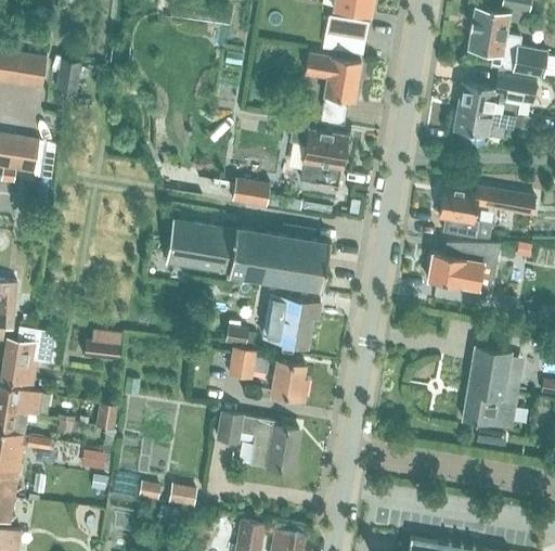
[(334,0),(326,49),(363,54),(370,14),(372,0),(334,0)]
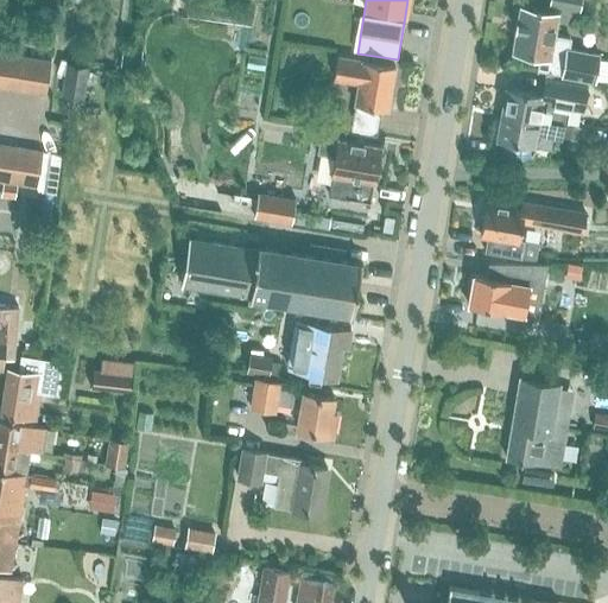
[(550,0),(550,8),(580,14),(582,0),(550,0)]
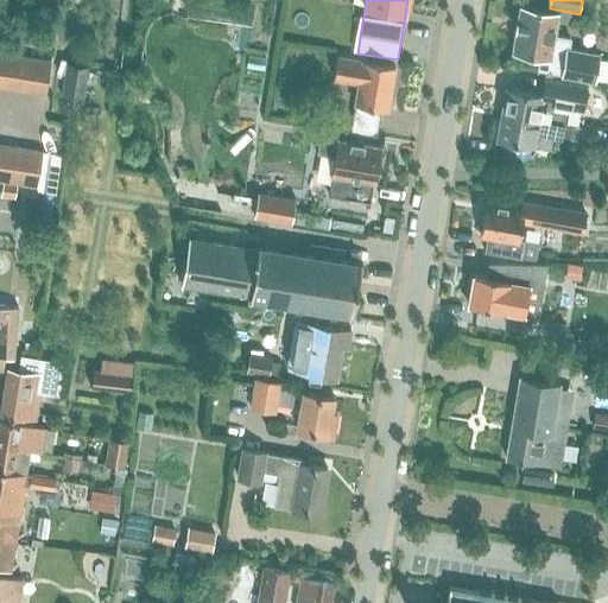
[(519,11),(512,54),(538,58),(536,73),(562,77),(562,78),(594,83),(607,86),(607,84),(607,63),(597,62),(599,56),(568,51),(570,40),(553,38),(557,17),(519,11)]
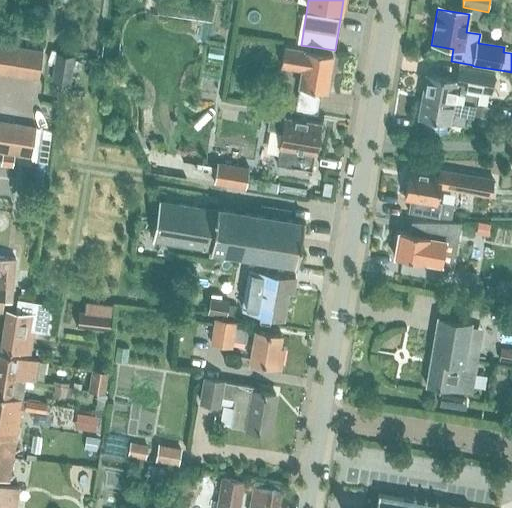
[(0,75),(12,78),(16,50),(3,48),(0,67),(0,75)]
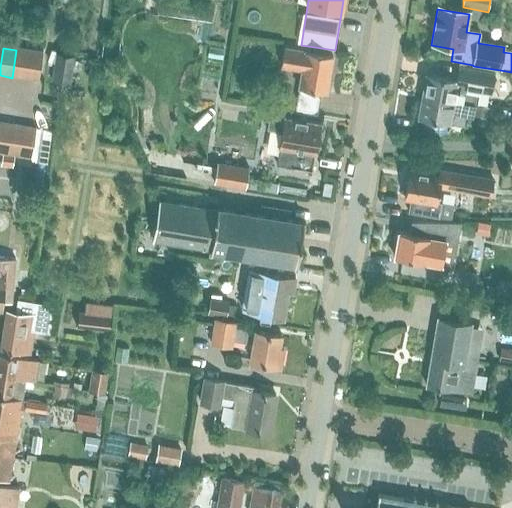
[(25,80),(29,52),(16,50),(12,78),(25,80)]
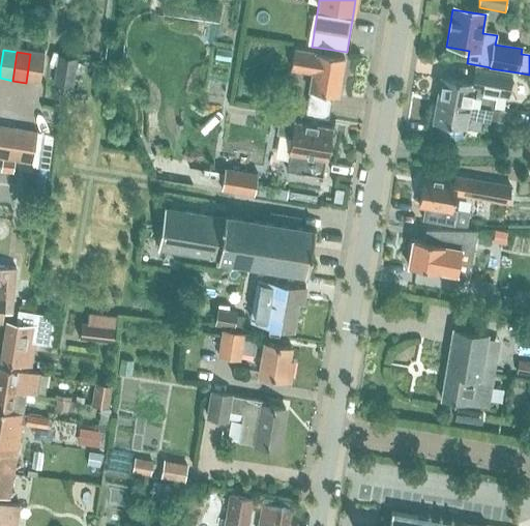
[(310,93),(305,116),(328,120),(331,96),(337,97),(345,60),(294,52),(292,66),(313,70),(310,93)]
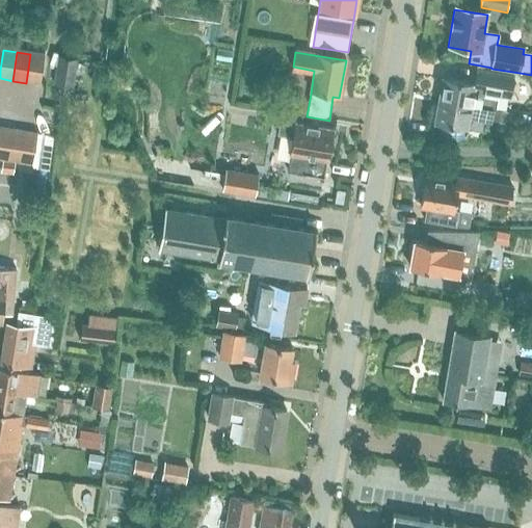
[(44,56),(30,54),(26,83),(41,85),(44,56)]
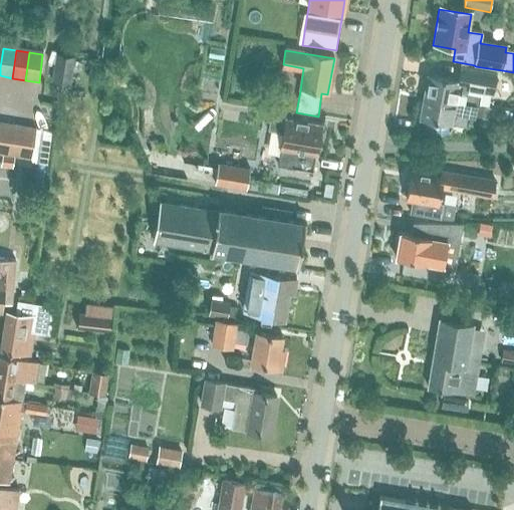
[(56,56),(52,84),(69,86),(74,58),(56,56)]
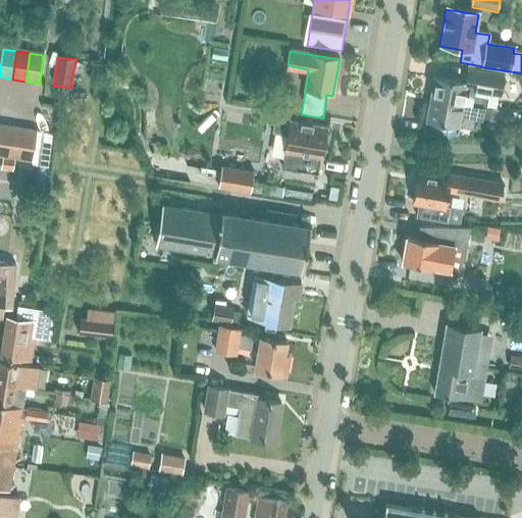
[(433,79),(429,100),(484,108),(486,96),(501,98),(504,78),(467,70),(465,84),(433,79)]
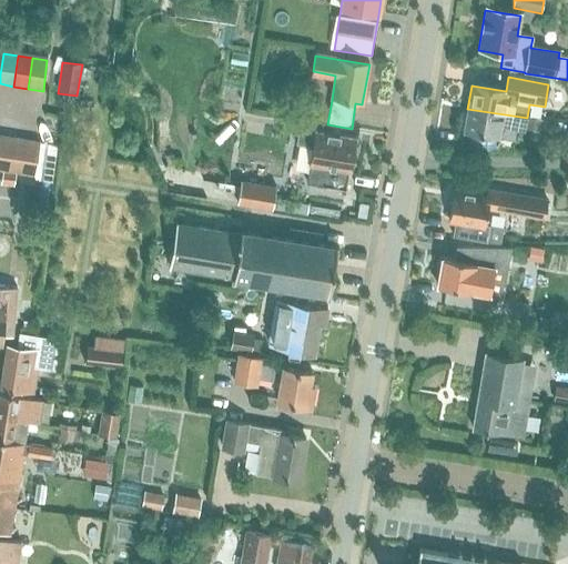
[(527,119),(527,118),(467,109),(463,133),(498,140),(500,129),(510,130),(510,128),(523,130),(525,119),(527,119)]
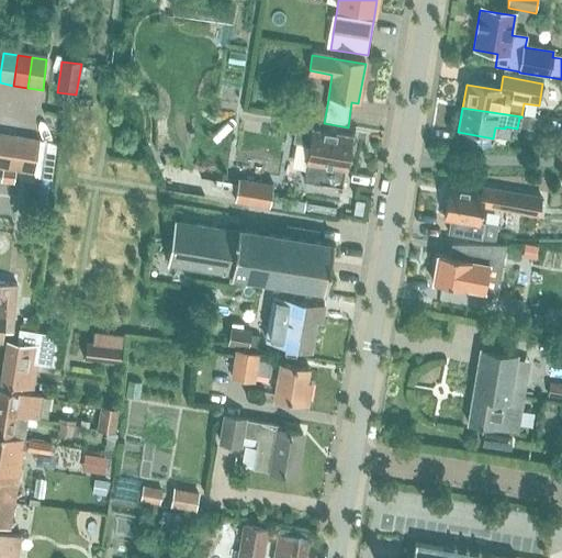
[(529,120),(528,130),(547,133),(548,123),(529,120)]
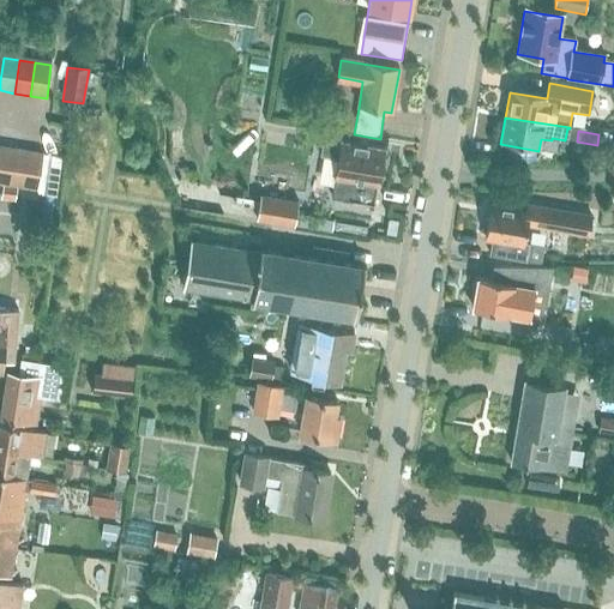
[(335,179),(331,199),(374,206),(378,186),(379,186),(385,151),(341,143),(341,144),(324,140),(320,156),(338,158),(335,179)]
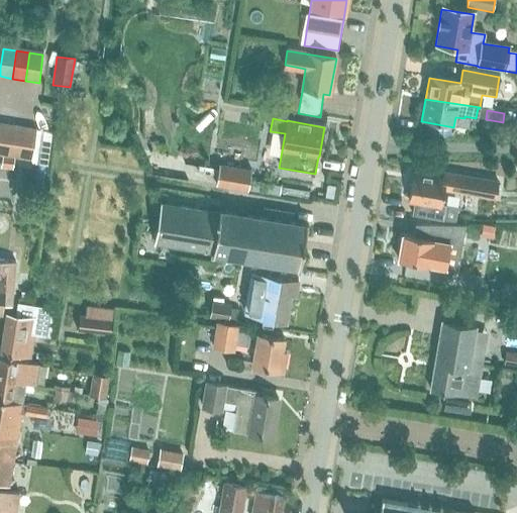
[(0,156),(7,157),(11,127),(0,125),(0,156)]
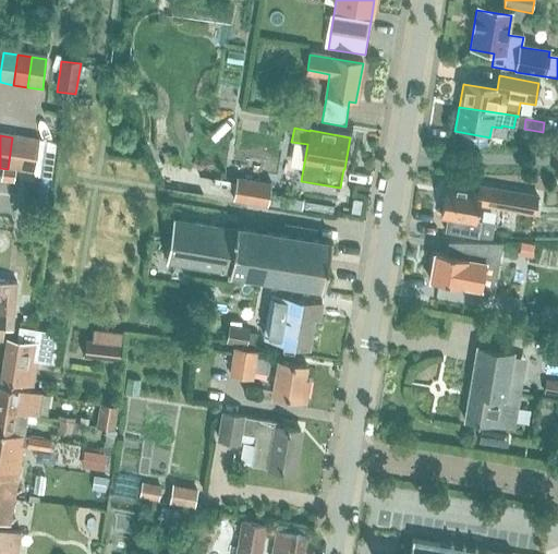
[(21,171),(26,140),(12,137),(8,169),(21,171)]
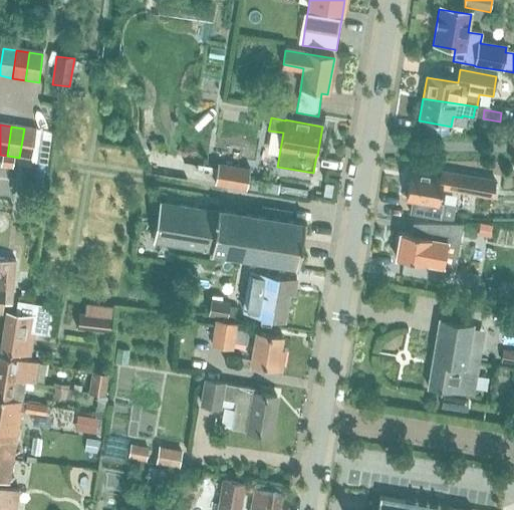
[(32,160),(36,131),(24,129),(19,158),(32,160)]
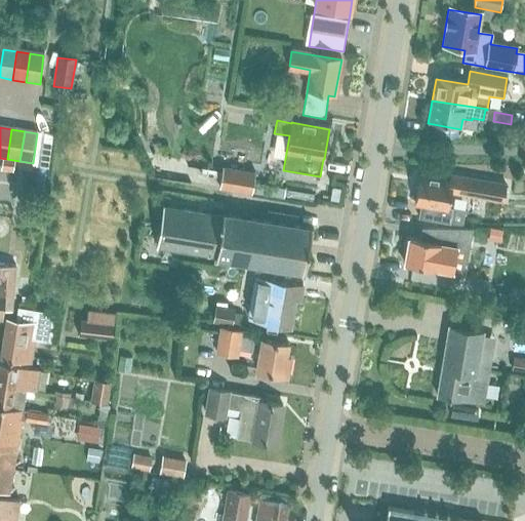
[(3,160),(1,171),(13,173),(15,162),(3,160)]
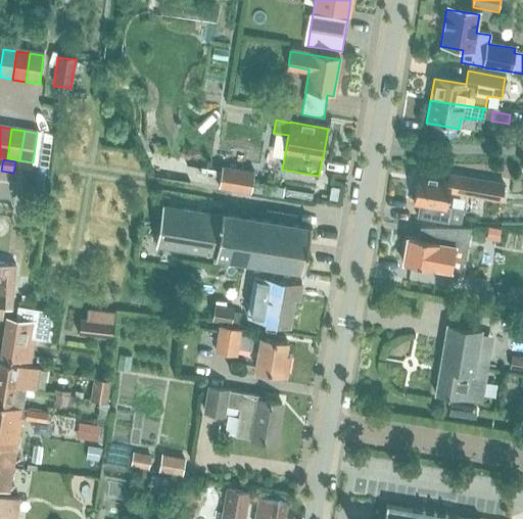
[(250,194),(254,174),(222,168),(219,189),(250,194)]
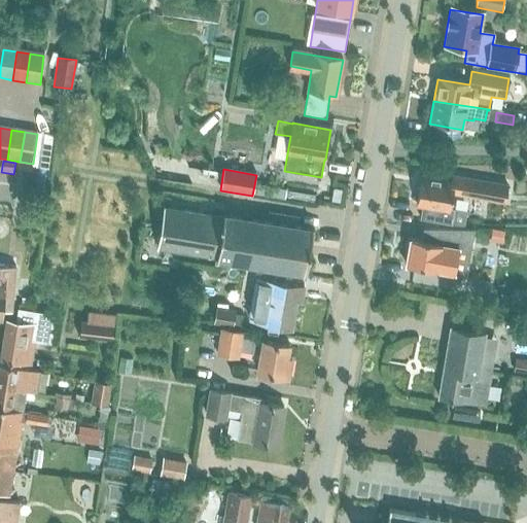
[(415,192),(414,199),(417,202),(416,205),(422,206),(420,220),(451,225),(454,210),(450,210),(452,194),(505,203),(507,188),(452,178),(451,182),(421,178),(419,189),(415,192)]
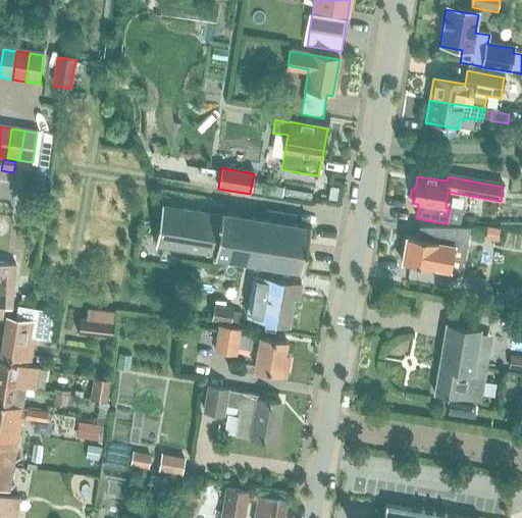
[(329,190),(327,203),(336,204),(338,191),(329,190)]
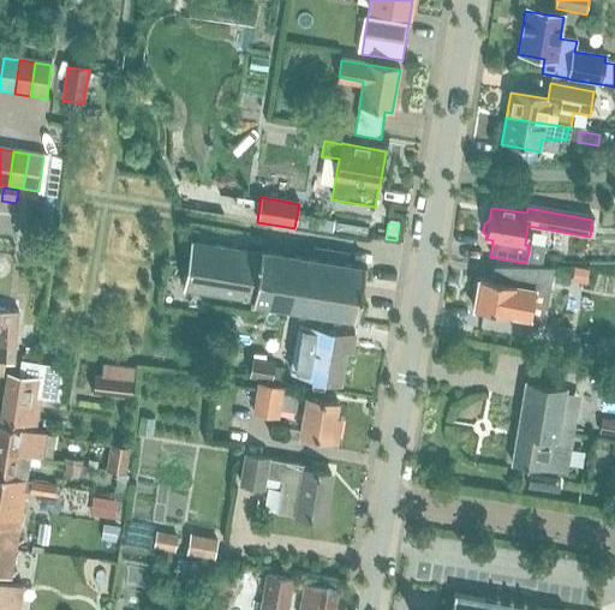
[(260,255),(191,243),(183,291),(251,301),(251,305),(255,305),(267,308),(267,309),(269,310),(270,308),(285,310),(285,312),(287,312),(287,310),(302,312),(302,315),(304,316),(305,314),(320,316),(320,318),(322,318),(322,316),(336,318),(336,321),(339,321),(340,320),(352,321),(352,322),(357,322),(357,318),(358,309),(359,309),(359,304),(362,286),(363,286),(364,281),(363,281),(364,273),(365,268),(362,268),(348,265),(348,264),(346,263),(346,265),(332,263),(332,261),(329,261),(329,263),(314,261),(315,258),(311,257),(311,259),(297,257),(297,255),(294,255),(294,257),(279,255),(280,252),(276,252),(276,253),(264,252),(264,251),(261,251),(260,255)]
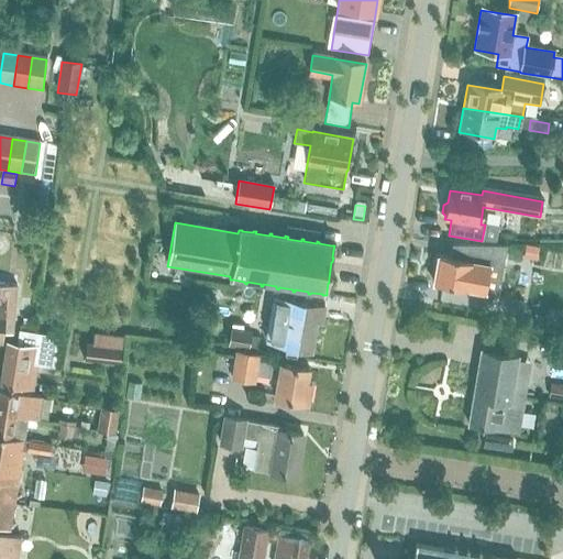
[(438,258),(433,285),(485,294),(494,247),(452,247),(450,260),(438,258)]
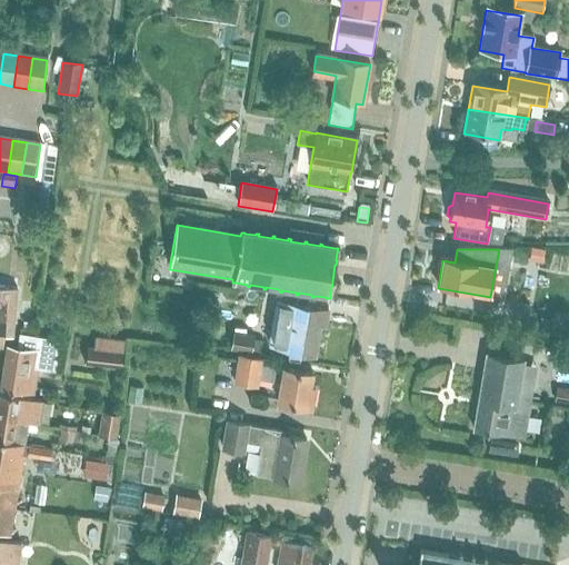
[(531,250),(529,261),(539,264),(541,251),(531,250)]
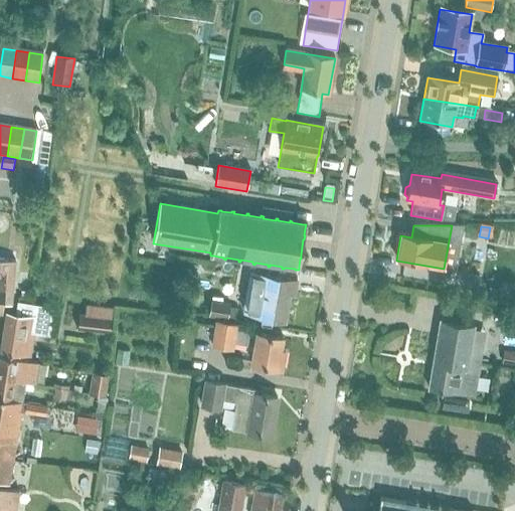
[(471,246),(472,231),(455,230),(454,244),(471,246)]
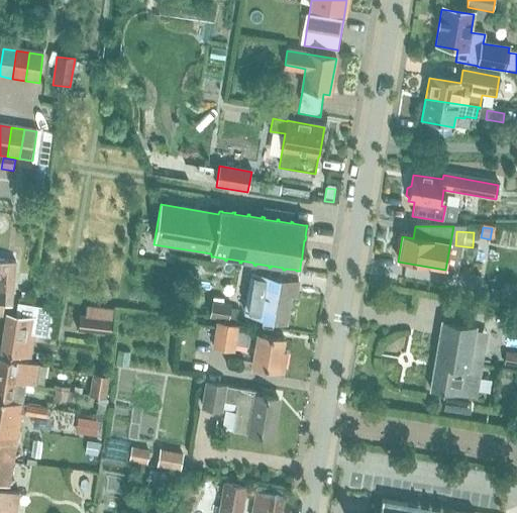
[(15,264),(0,262),(0,314),(2,315),(3,307),(11,308),(15,264)]
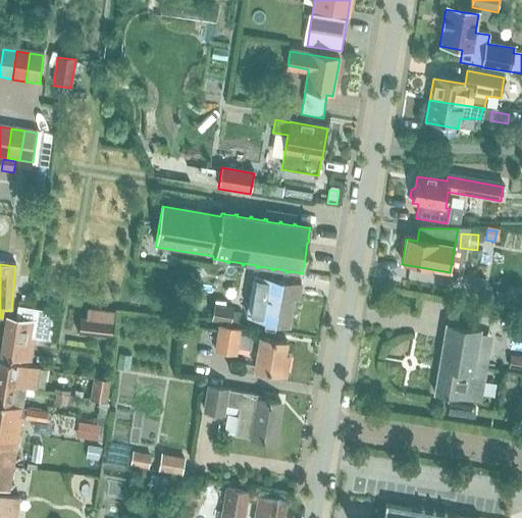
[(253,276),(247,318),(260,320),(289,324),(293,297),(298,298),(301,285),(253,276)]
